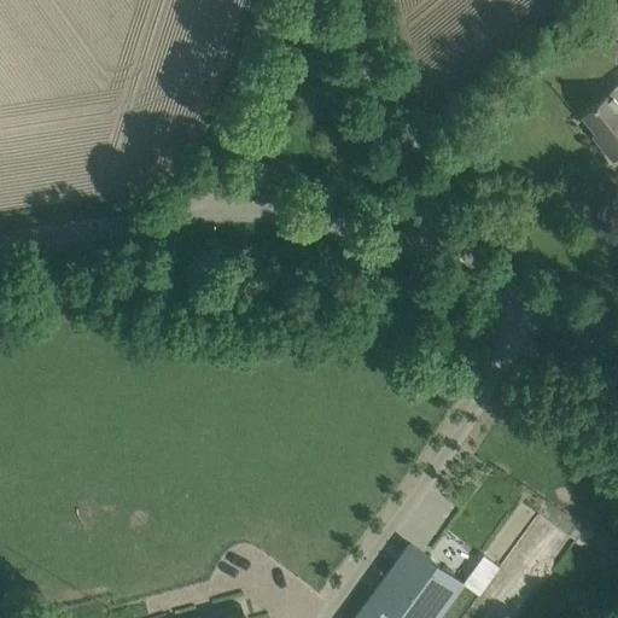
[(617,92),(613,87),(582,114),(604,140),(600,144),(613,159),(617,155),(617,92)]
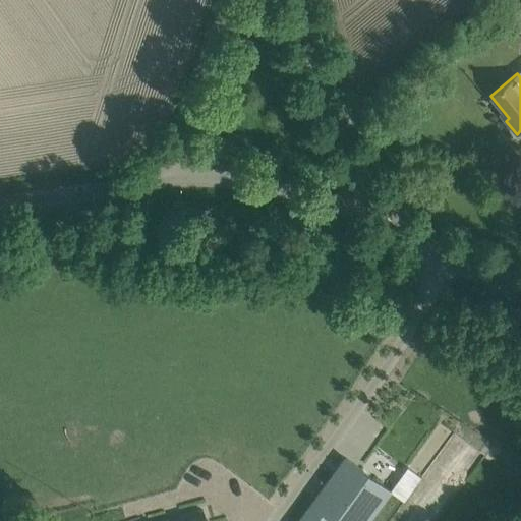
[(299,520),(367,520),(390,491),(346,459),(299,520)]
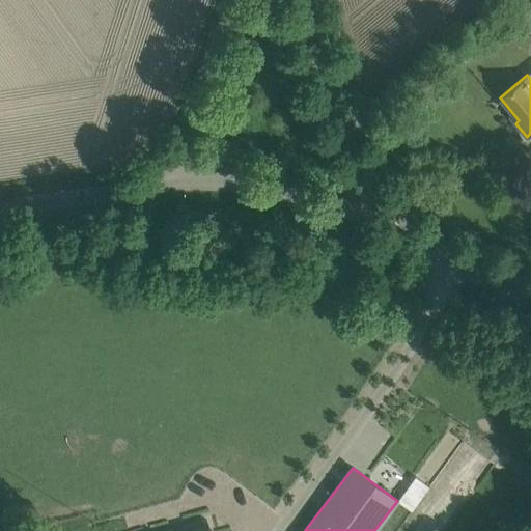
[(399,502),(415,510),(430,483),(415,475),(399,502)]
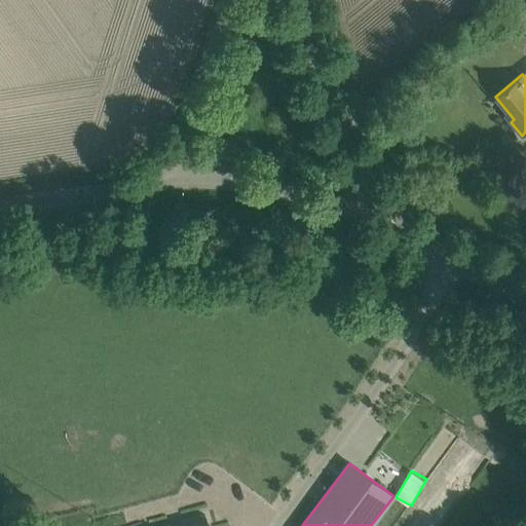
[(213,525),(210,516),(172,525),(213,525)]
